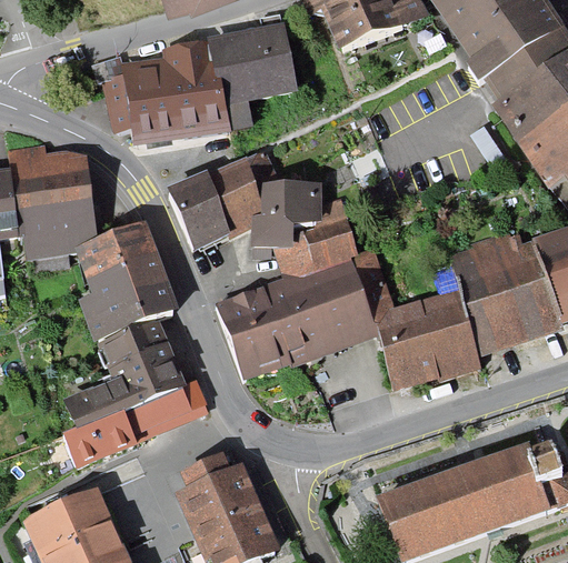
[(321,11),(338,49),(426,12),(420,0),(304,0),(310,16),(321,11)]
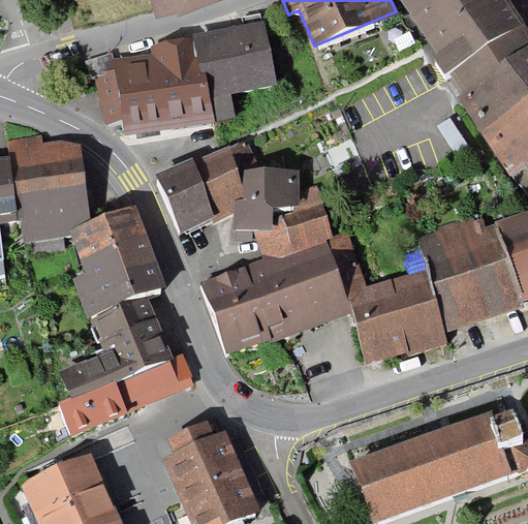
[(403,0),(437,53),(433,55),(443,73),(448,69),(458,85),(527,36),(527,28),(520,16),(508,0),(403,0)]
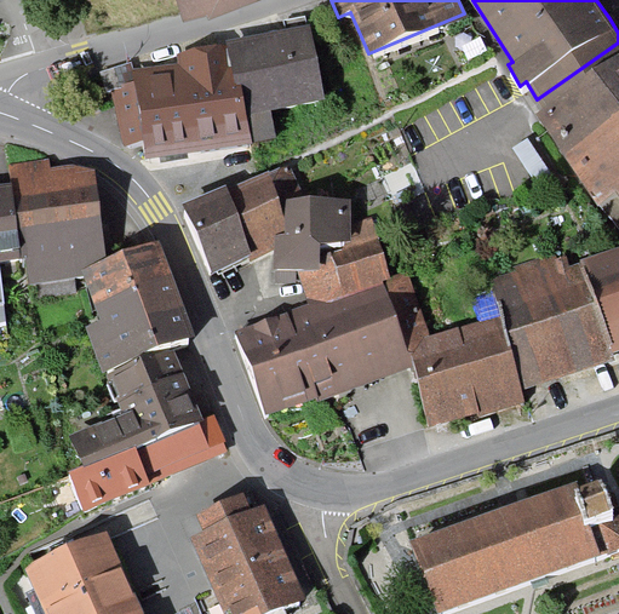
[(244,84),(252,138),(279,133),(274,107),(324,98),(311,27),(296,29),(227,41),(234,85),(244,84)]
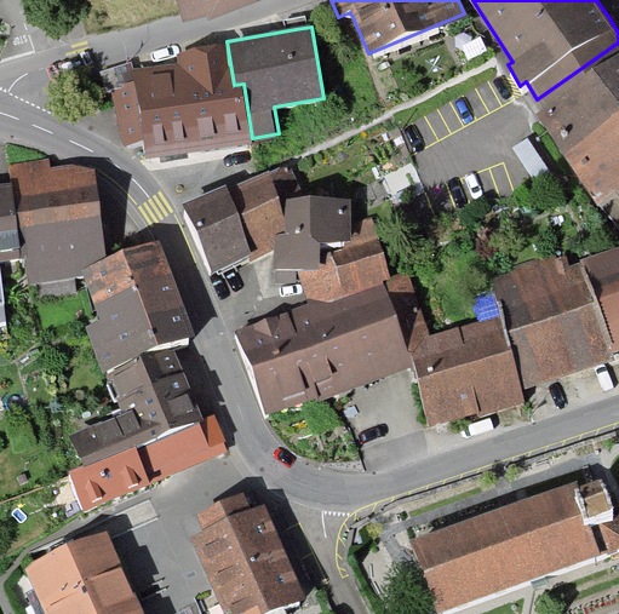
[(178,57),(132,64),(143,139),(145,158),(253,141),(252,138),(244,84),(234,85),(227,41),(177,49),(178,57)]
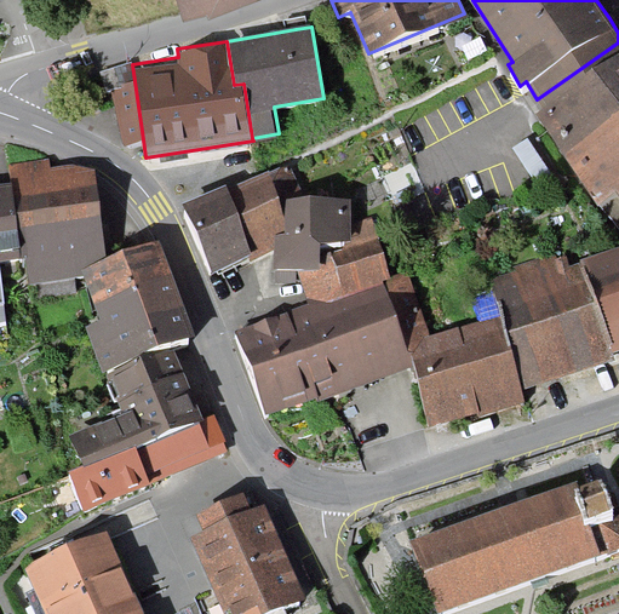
[(618,56),(539,112),(596,200),(615,187),(618,193),(618,56)]
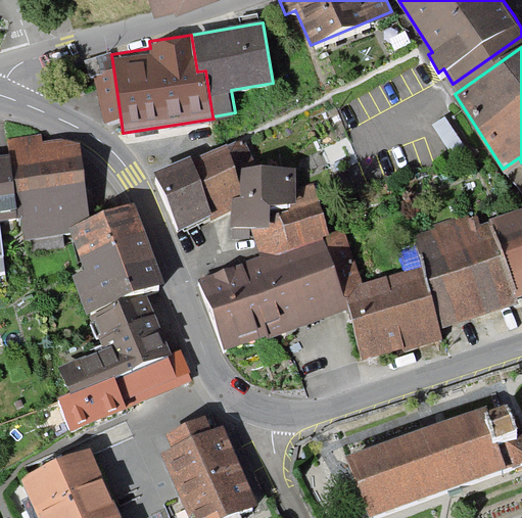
[(103,121),(121,118),(111,54),(110,49),(85,57),(90,73),(94,73),(103,121)]
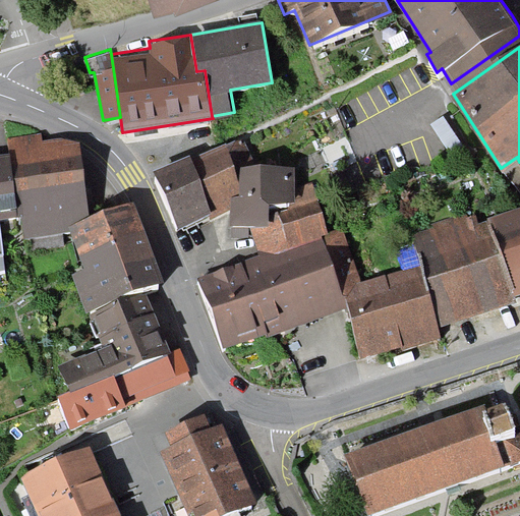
[(7,134),(9,153),(17,215),(20,214),(23,236),(69,228),(68,225),(89,217),(79,139),(61,134),(42,137),(40,129),(7,134)]
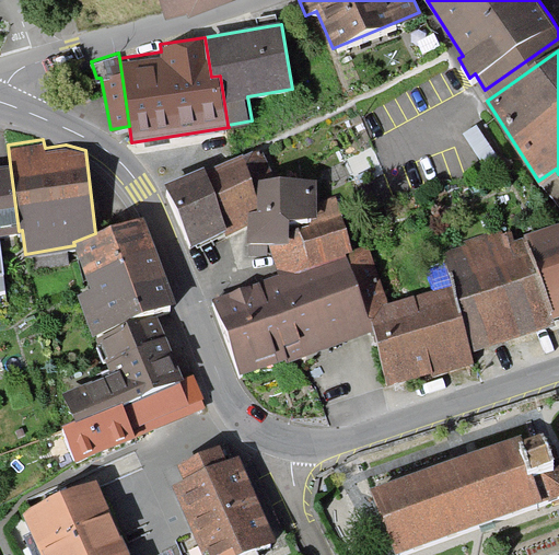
[(204,163),(163,181),(191,247),(225,229),(226,232),(247,221),(247,210),(256,210),(257,177),(277,178),(261,145),(243,151),(243,149),(205,164),(204,163)]
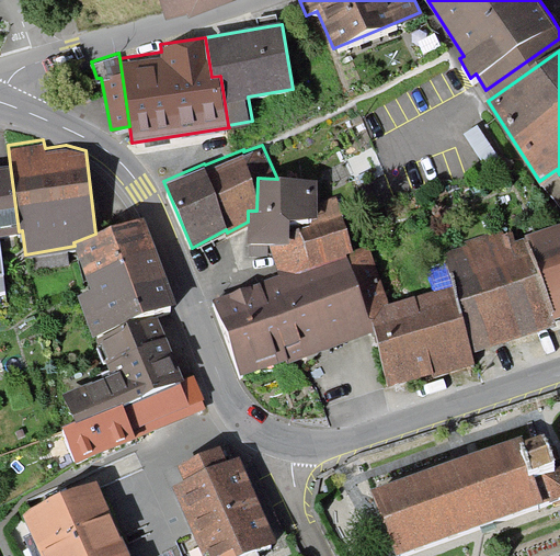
[(10,165),(0,165),(0,271),(2,271),(0,250),(0,235),(19,231),(10,165)]
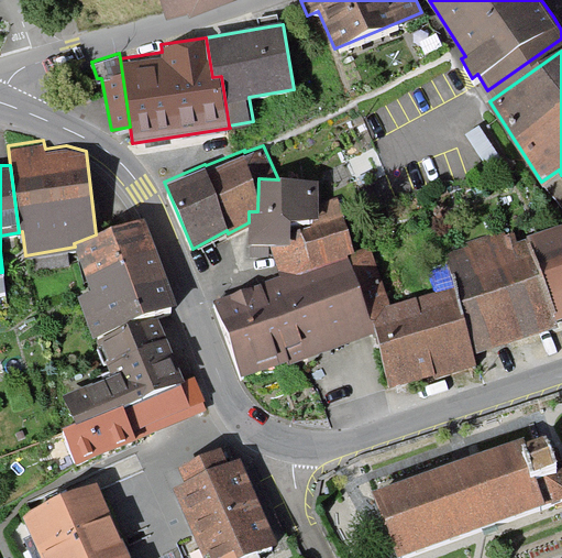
[(278,179),(259,178),(257,211),(249,211),(249,222),(248,243),(250,243),(250,253),(268,253),(268,243),(271,243),(289,243),(290,220),(318,220),(318,200),(318,179),(278,179)]
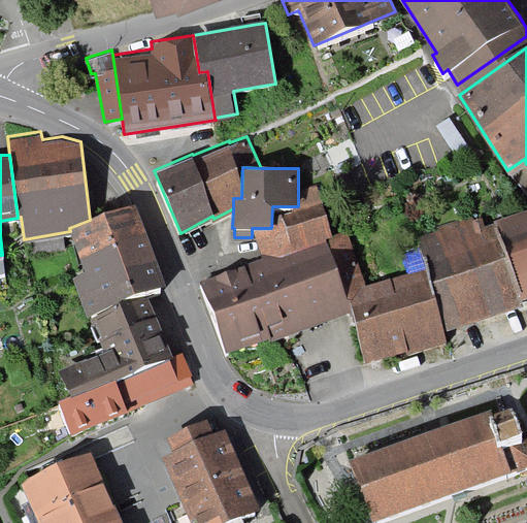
[(315,183),(298,188),(298,206),(272,206),(271,228),(254,228),(263,257),(323,234),(327,232),(331,231),(315,183)]
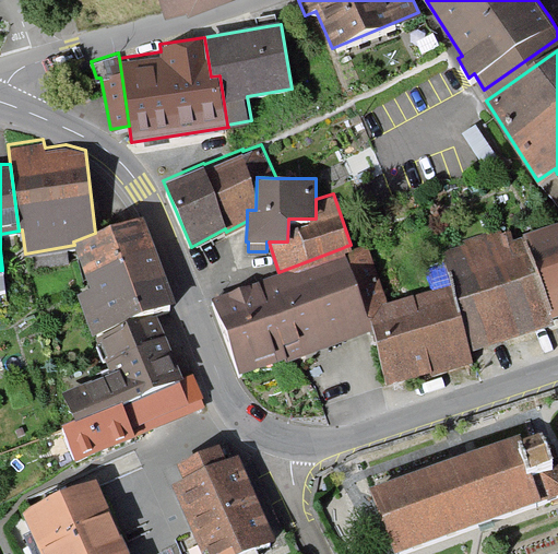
[(74,245),(85,273),(155,248),(143,215),(95,233),(73,242),(74,245)]
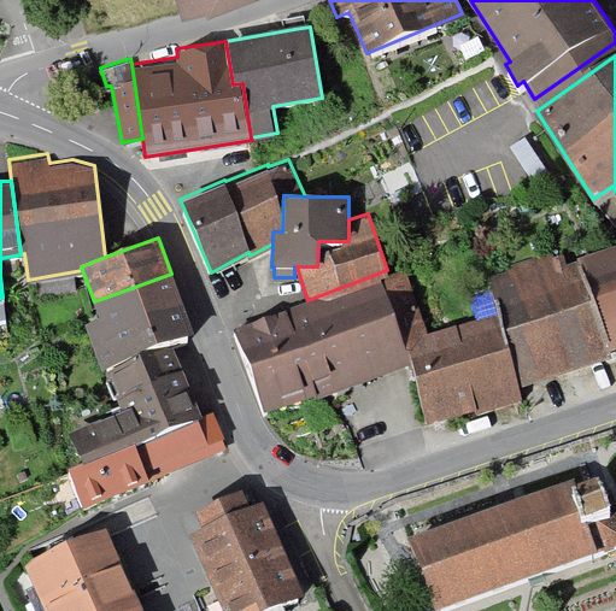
[(615,244),(575,259),(606,350),(615,346),(615,244)]
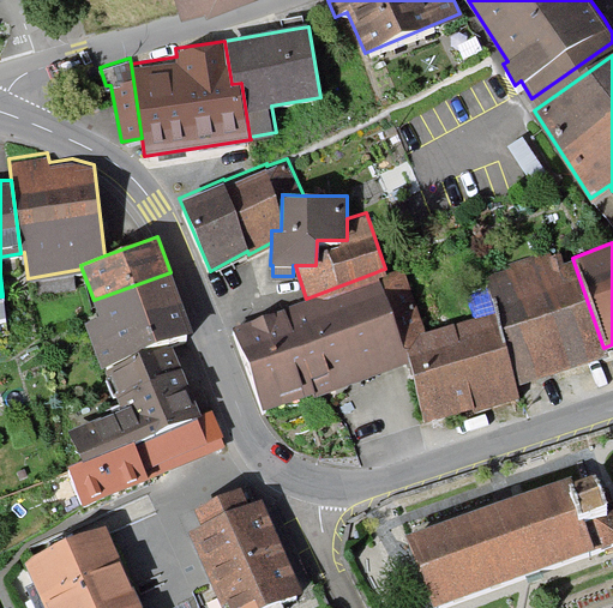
[(486,293),(517,383),(605,353),(604,348),(572,258),(564,262),(558,244),(479,271),(486,293)]
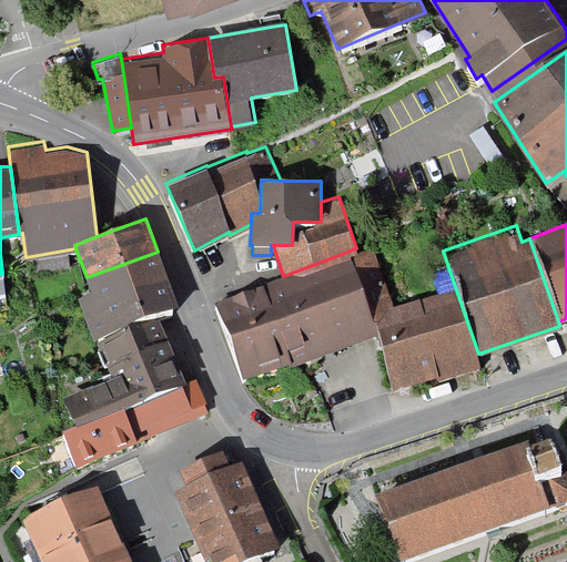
[(347,252),(372,312),(394,305),(372,244),(356,248),(352,249),(347,252)]
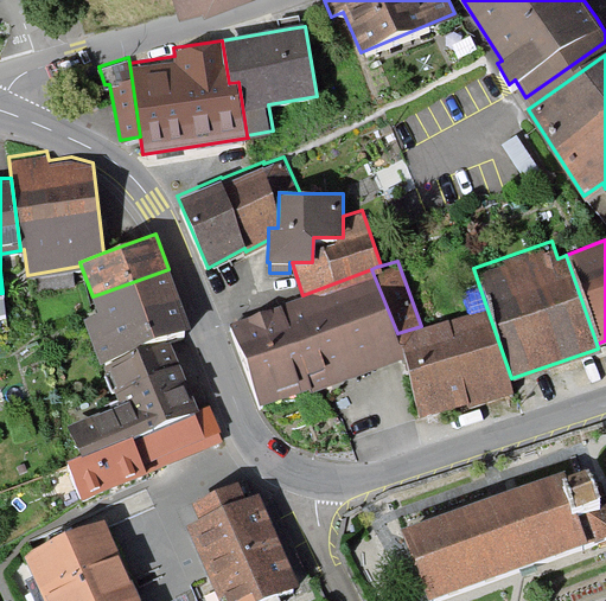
[(168,269),(93,296),(97,312),(83,317),(101,363),(168,336),(191,328),(168,269)]
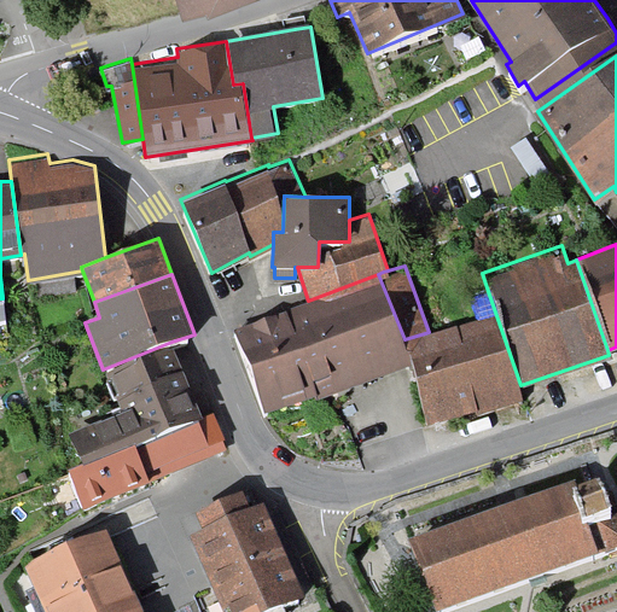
[(285,310),(316,394),(318,396),(412,363),(405,339),(378,274),(308,301),(285,310)]
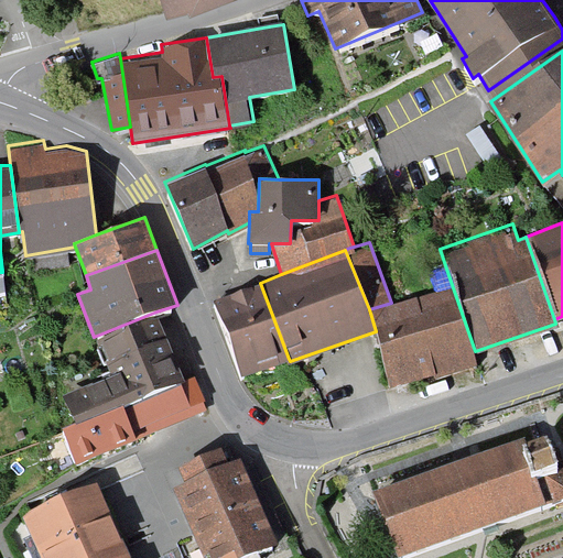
[(376,331),(390,386),(477,362),(475,351),(446,269),(430,273),(435,291),(391,303),(369,309),(376,331)]
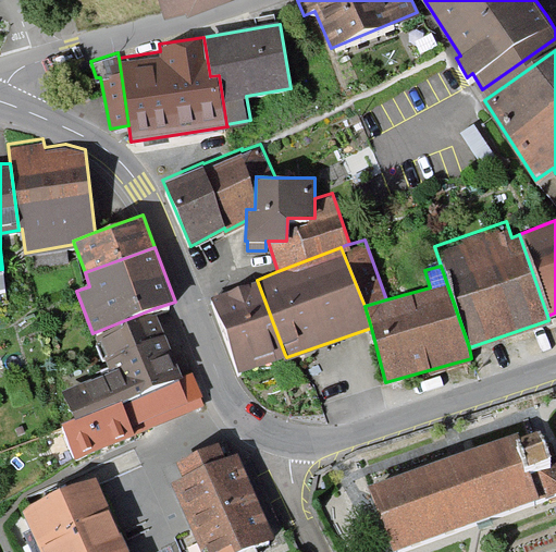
[(257,280),(210,297),(238,371),(285,355),(257,280)]
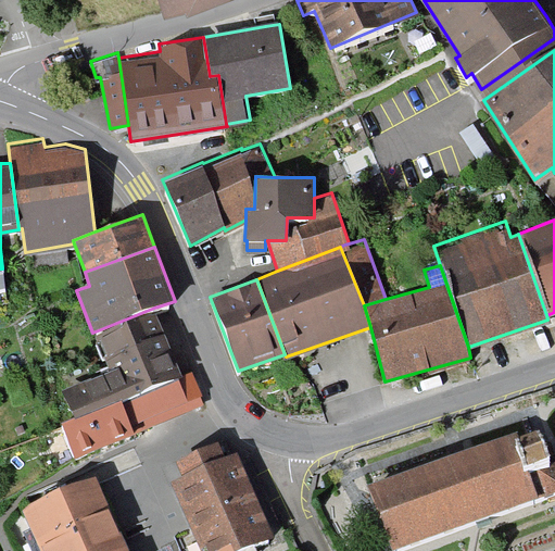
[(154,308),(92,333),(109,372),(63,390),(74,418),(120,400),(121,403),(184,377),(181,374),(154,308)]
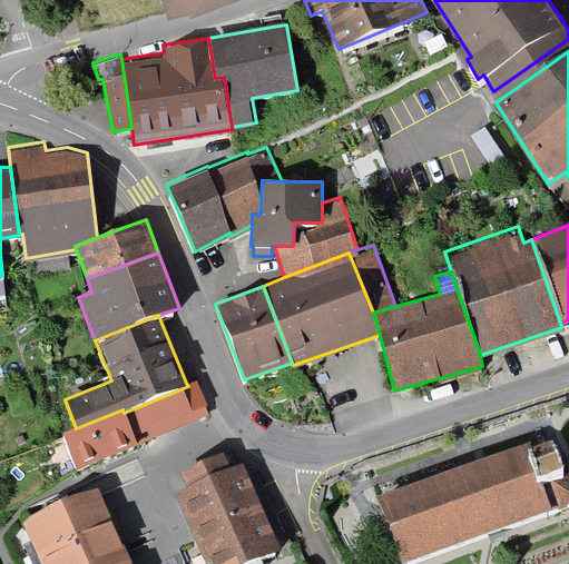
[(188,386),(124,413),(136,441),(208,411),(204,404),(207,402),(197,378),(186,383),(188,386)]
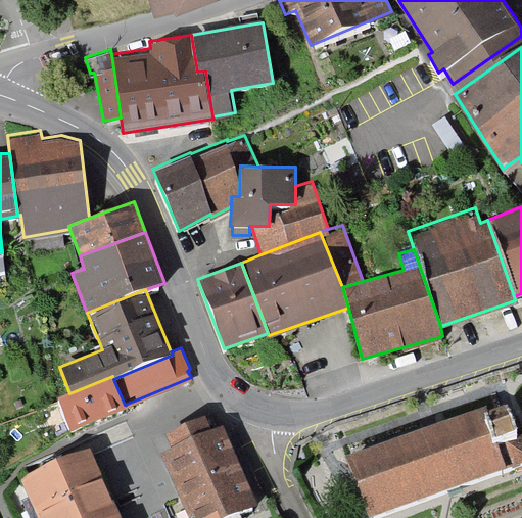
[(125,405),(113,379),(112,376),(69,393),(57,398),(70,429),(126,407),(125,405)]
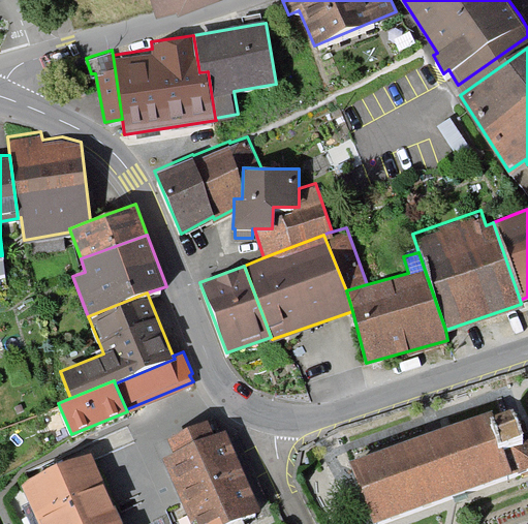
[(500,410),(349,462),(370,522),(527,467),(527,444),(526,438),(511,443),(500,410)]
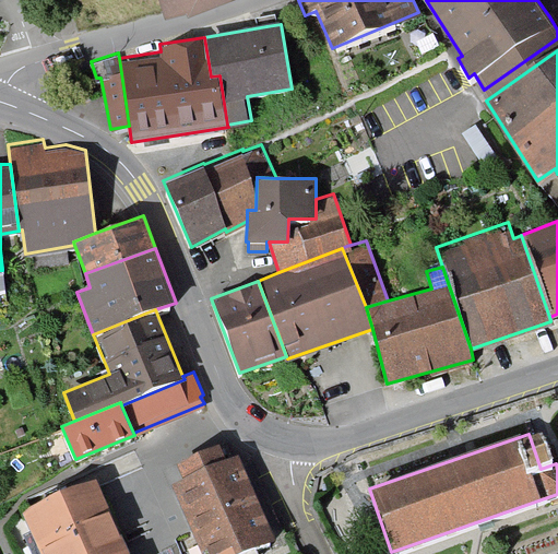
[(222,460),(215,445),(174,463),(179,476),(168,482),(200,553),(239,553),(273,540),(235,455),(222,460)]
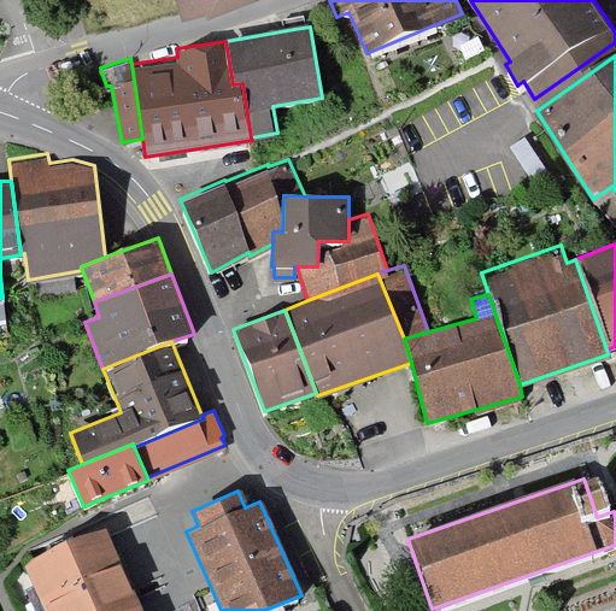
[(135,610),(99,530),(21,567),(41,610),(135,610)]
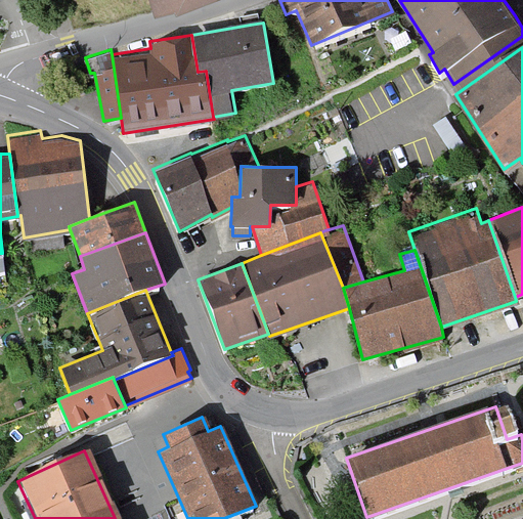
All buildings are outlined.
